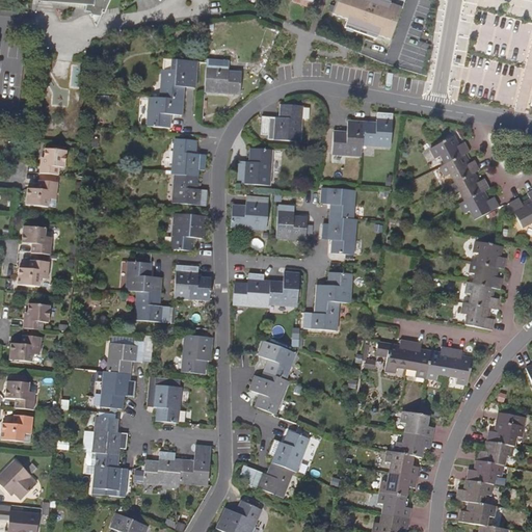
[(48,3),(49,3),(87,10),(87,7),(56,1),(53,0),(33,0),(33,1),(47,2),(48,3)]
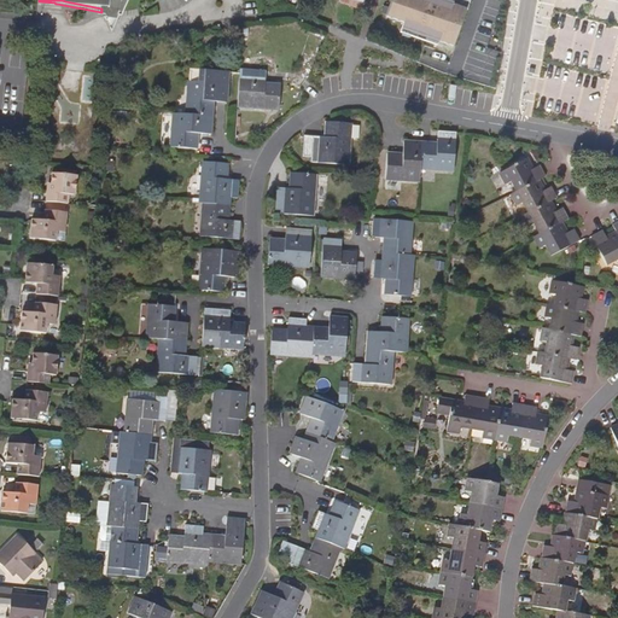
[(62,0),(65,1),(101,9),(101,12),(100,13),(105,15),(106,17),(109,18),(117,19),(118,16),(121,16),(128,0),(62,0)]
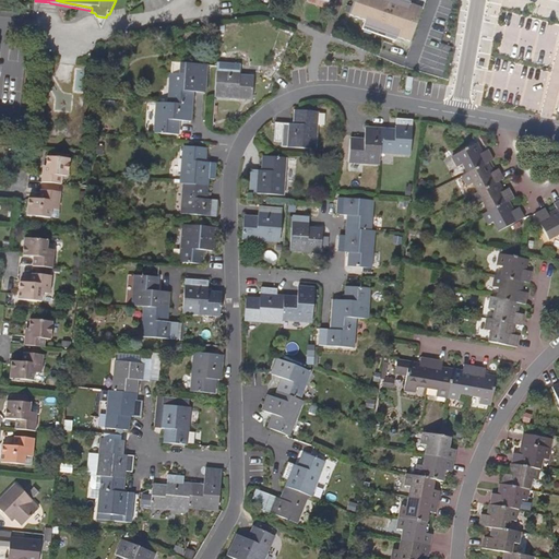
[(276,0),(269,0),(269,1),(266,8),(273,11),(276,0)]
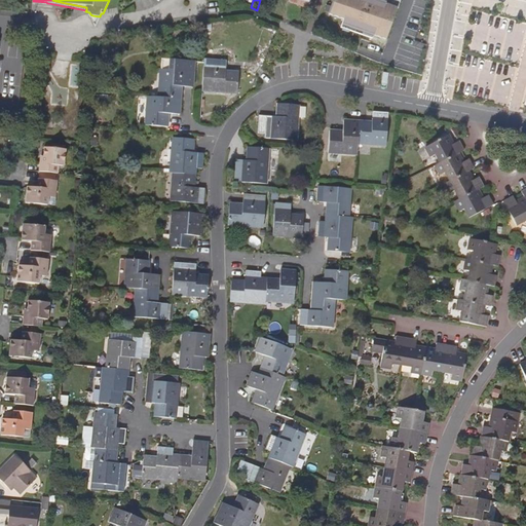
[(289,0),(289,1),(311,9),(314,4),(309,2),(309,0),(289,0)]
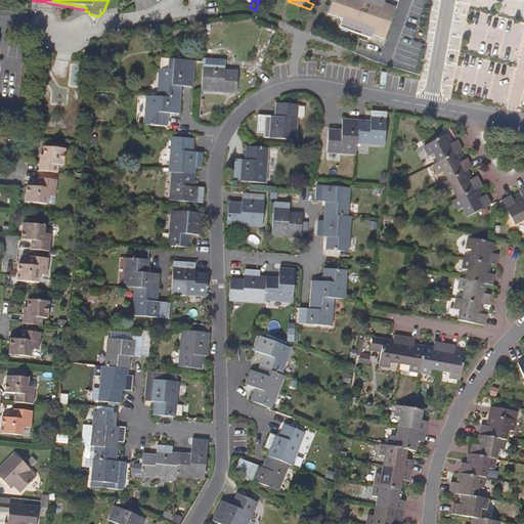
[(370,35),(384,40),(397,2),(391,0),(384,0),(383,4),(369,0),(331,0),(326,13),(341,18),(340,24),(370,35)]
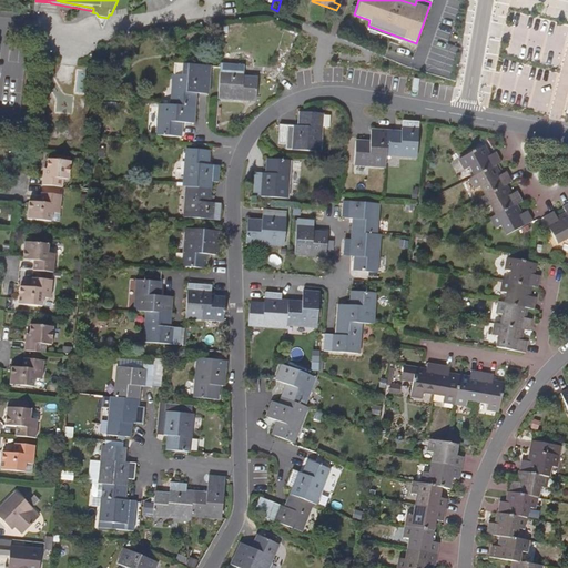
[(103,28),(108,18),(100,17),(98,16),(97,16),(103,28)]
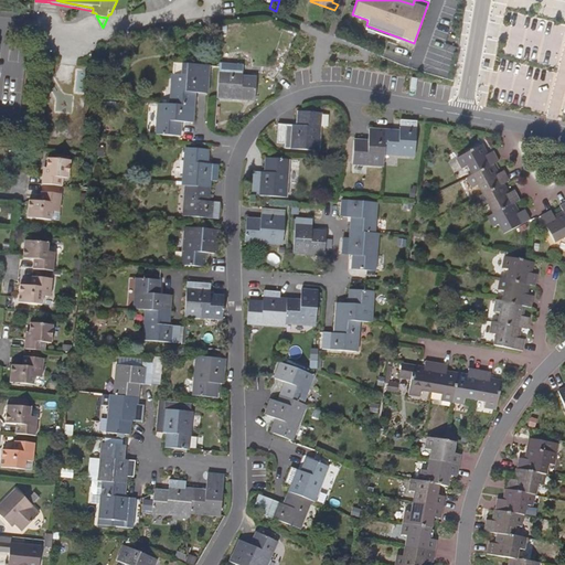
[(400,38),(366,25),(365,29),(398,42),(400,38)]
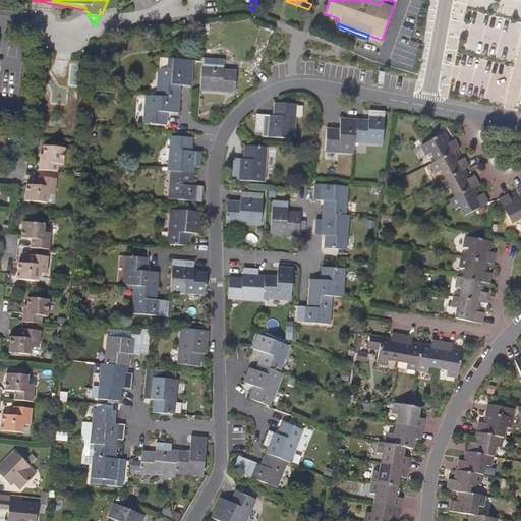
[(160,58),(157,97),(178,99),(179,85),(189,85),(190,59),(160,58)]
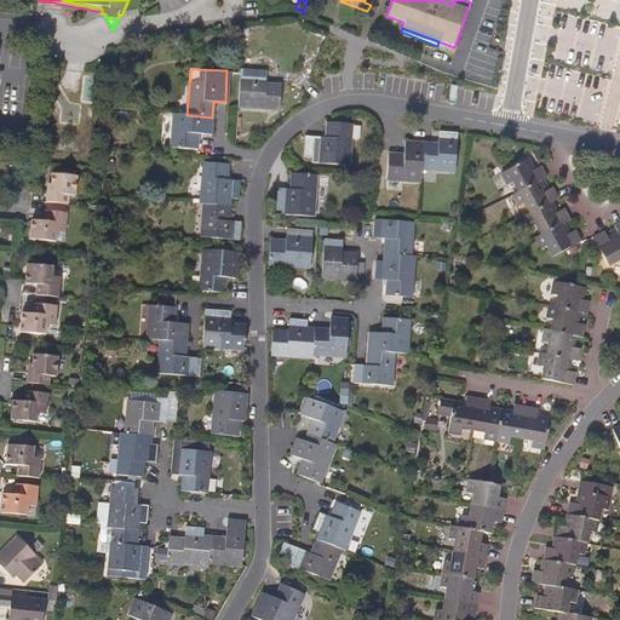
[(265,73),(242,70),(239,107),(279,109),(280,86),(264,85),(265,73)]
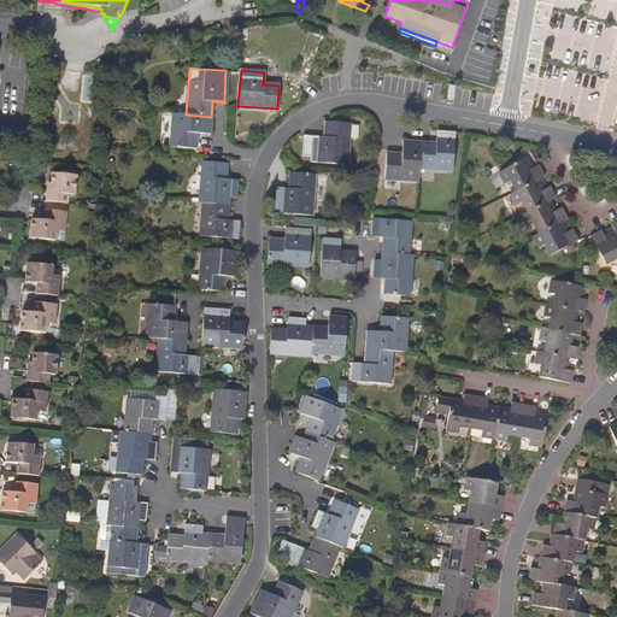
[(210,134),(211,117),(186,115),(174,115),(171,147),(195,150),(197,134),(210,134)]
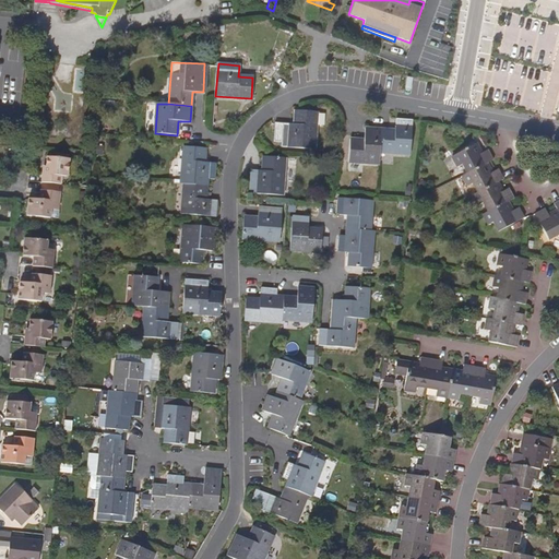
[(282,146),(314,150),(317,111),(296,110),(295,125),(283,123),(282,146)]
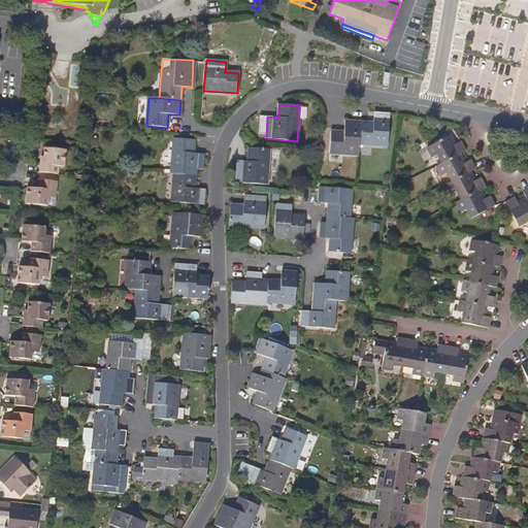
[(373,124),(360,123),(359,144),(387,146),(390,114),(373,113),(373,124)]
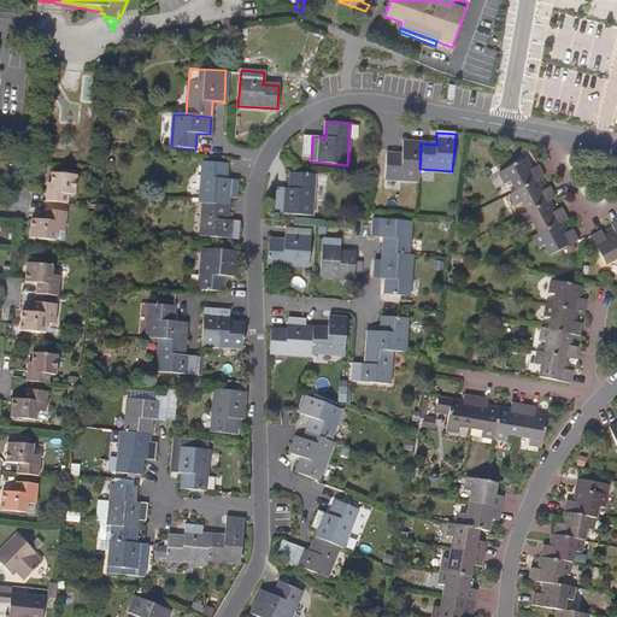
[(386,178),(418,181),(419,169),(421,144),(404,142),(403,156),(387,154),(386,178)]
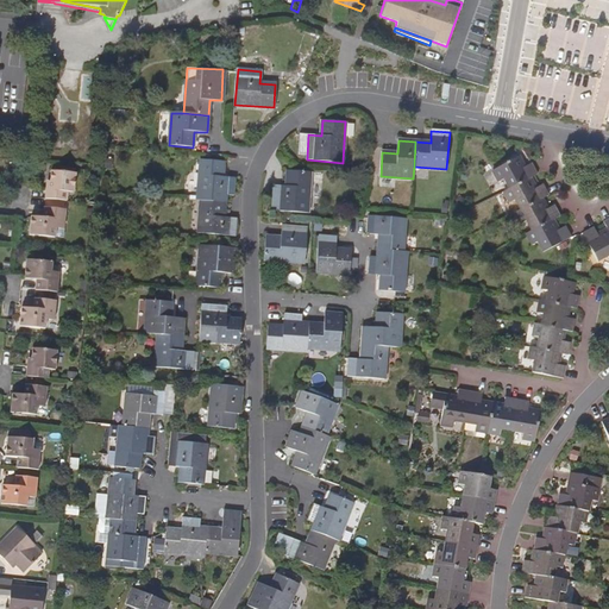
[(508,188),(532,175),(537,173),(532,163),(526,165),(520,155),(493,169),(498,180),(503,177),(508,188)]
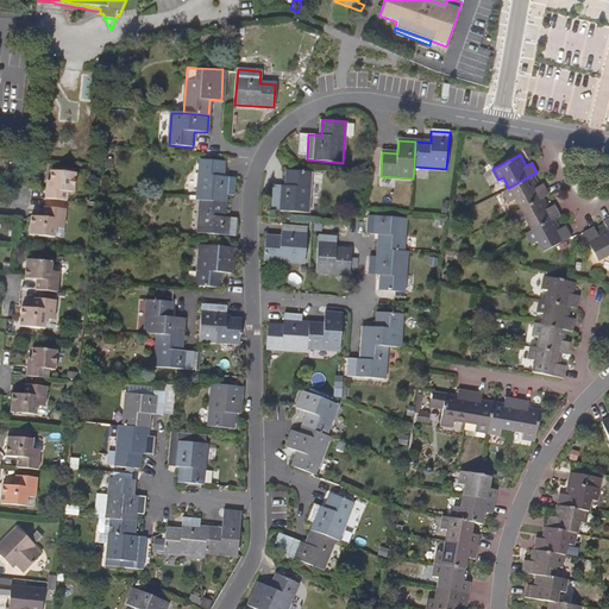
[(201,161),(199,201),(200,201),(225,202),(226,195),(234,195),(236,179),(223,177),(224,162),(201,161)]
